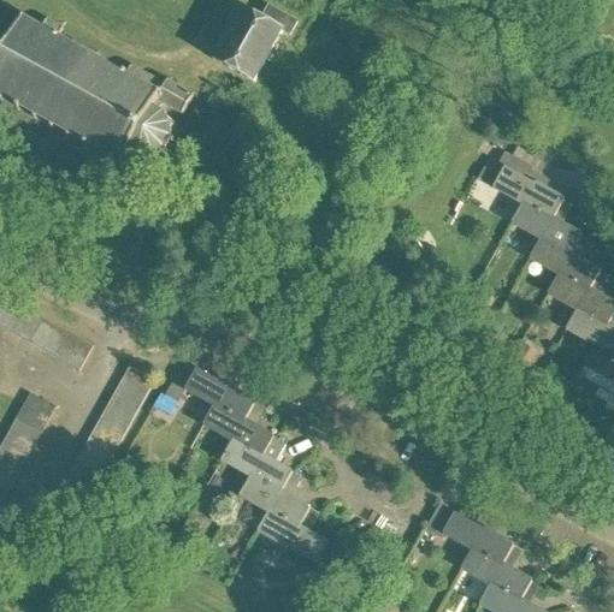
[(288,34),(295,21),(267,5),(260,17),(240,6),(211,58),(252,81),(281,30),(288,34)]
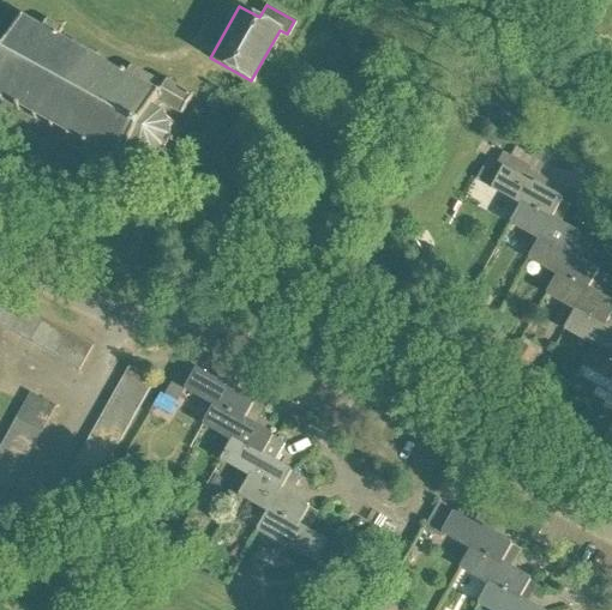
[(90,52),(89,54),(75,46),(76,43),(73,42),(72,44),(58,36),(59,34),(58,34),(61,26),(45,18),(41,24),(40,23),(39,26),(24,18),(25,16),(23,14),(21,17),(18,16),(17,17),(19,19),(0,53),(0,108),(12,115),(16,108),(17,109),(18,107),(33,114),(31,118),(34,119),(35,115),(49,124),(48,126),(51,127),(52,125),(66,133),(65,136),(67,137),(69,134),(83,143),(82,145),(83,146),(79,152),(96,161),(100,155),(101,156),(102,152),(117,161),(115,163),(118,164),(119,162),(123,163),(124,161),(121,159),(127,149),(137,153),(136,156),(138,157),(139,155),(150,153),(150,157),(153,156),(151,153),(161,148),(163,150),(165,149),(162,146),(168,137),(171,138),(171,136),(168,136),(168,125),(171,124),(171,121),(167,122),(162,113),(163,110),(162,109),(166,104),(180,112),(191,94),(165,79),(162,83),(129,64),(125,71),(124,70),(123,72),(108,65),(109,61),(107,60),(106,64),(91,55),(93,53),(90,52)]
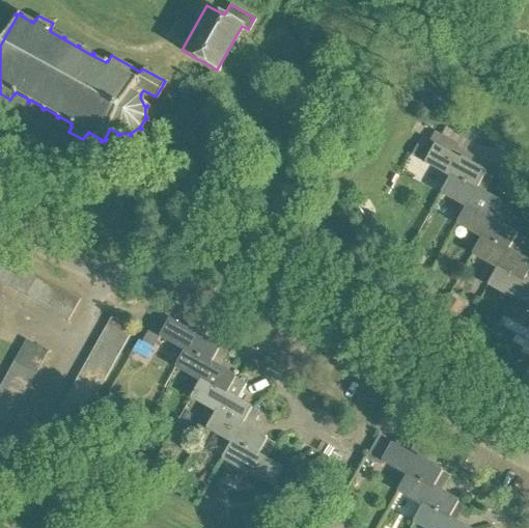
[(468,162),(472,154),(455,145),(457,142),(433,130),(427,140),(426,139),(416,157),(448,174),(474,189),(484,171),(468,162)]
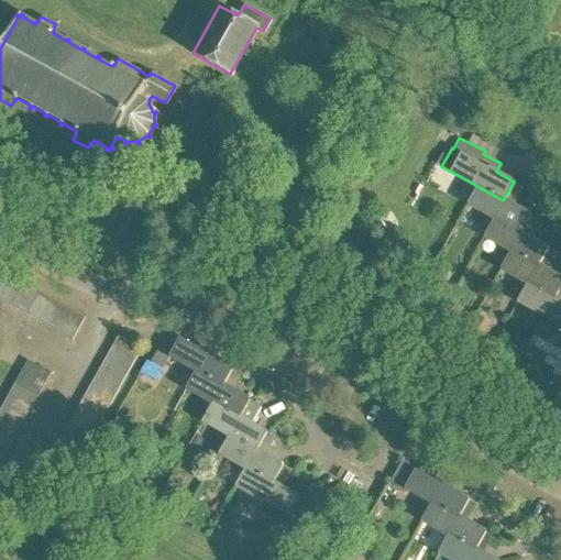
[(465,202),(492,218),(520,232),(530,215),(512,204),(523,186),(514,180),(514,182),(503,200),(475,185),(465,202)]
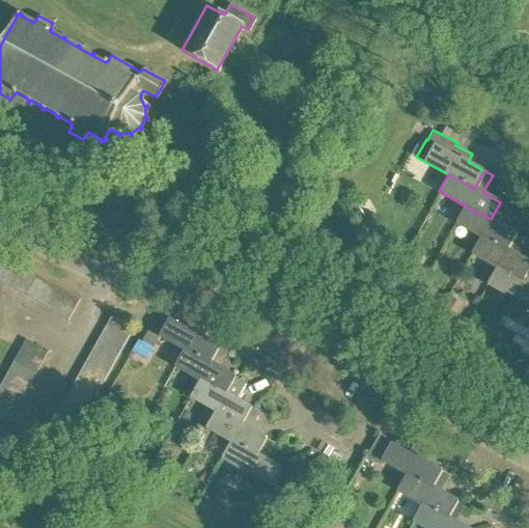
[(506,250),(516,232),(499,223),(508,206),(500,202),(491,219),(464,205),(455,222),(480,235),(506,250)]
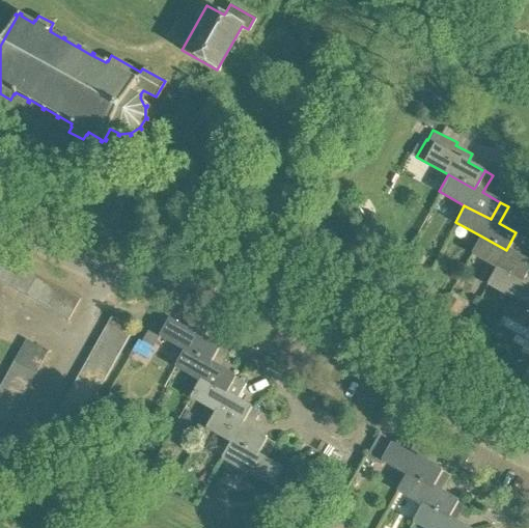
[(522,280),(528,267),(528,261),(513,253),(524,237),(516,232),(506,250),(480,235),(471,252),(496,267),(522,280)]
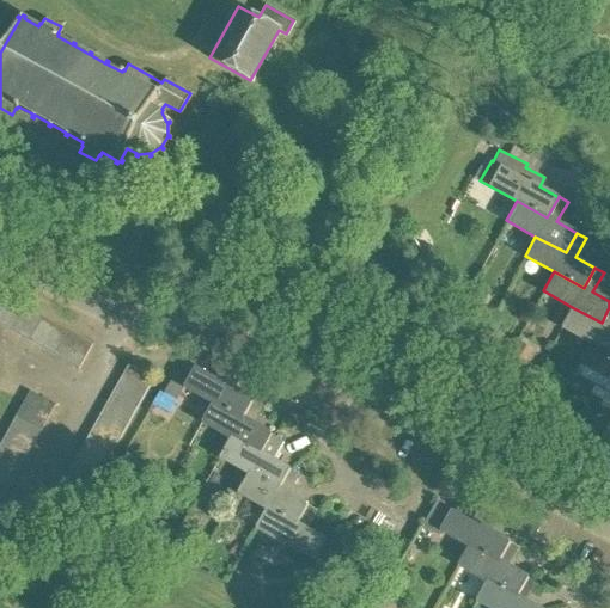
[(0,324),(4,326),(18,301),(5,294),(0,302),(0,324)]
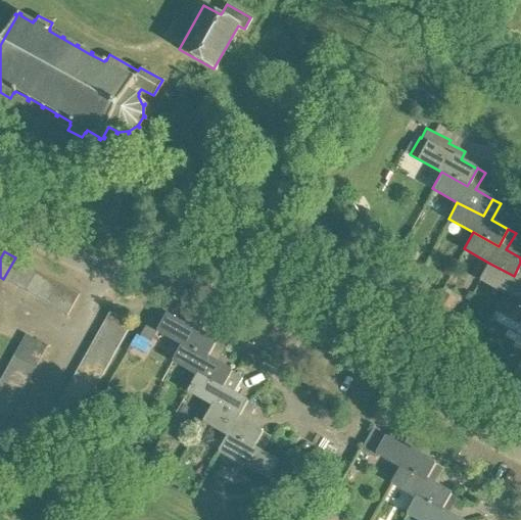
[(13,285),(26,264),(15,257),(3,279),(13,285)]
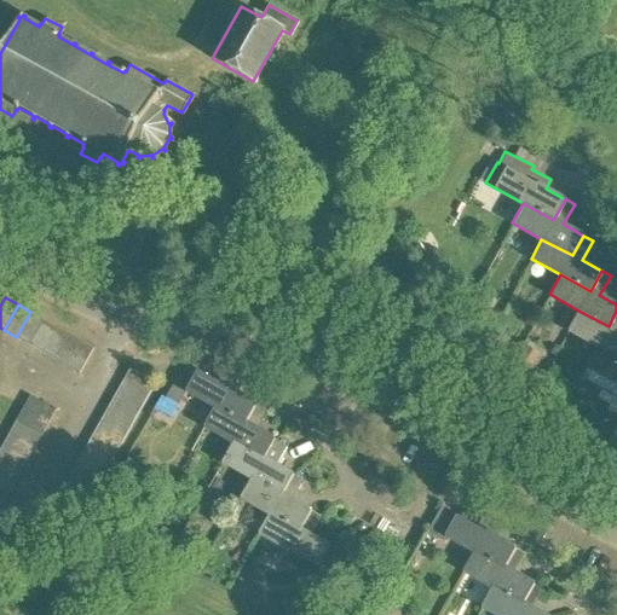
[(616,357),(616,311),(609,326),(578,311),(568,330),(597,346),(616,357)]
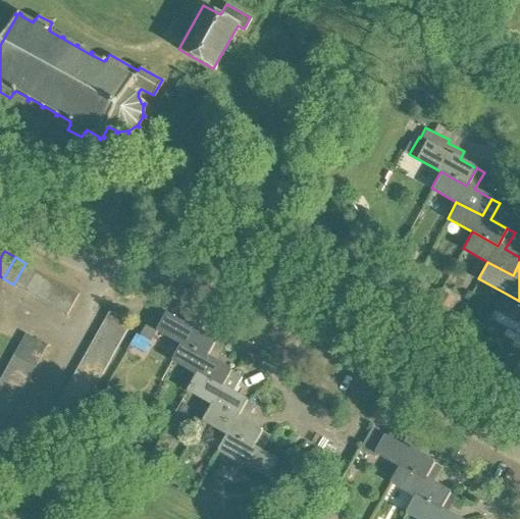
[(23,290),(36,268),(26,263),(13,284),(23,290)]
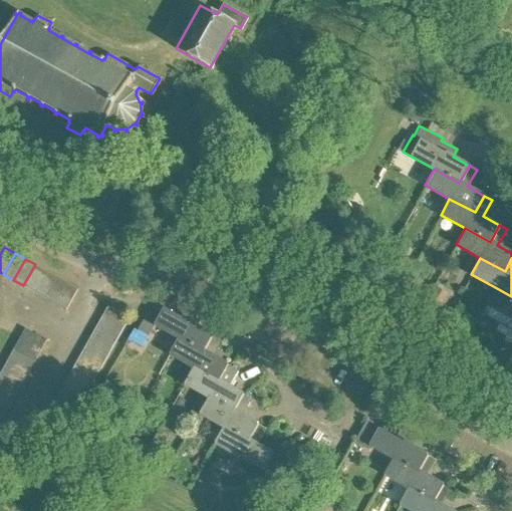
[(33,291),(45,270),(35,264),(23,285),(33,291)]
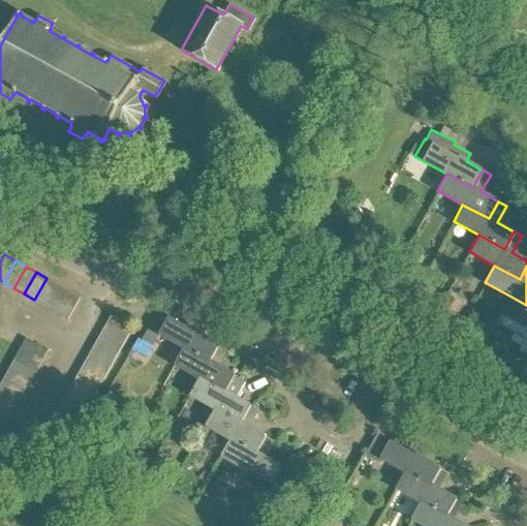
[(45,306),(57,284),(47,278),(34,300),(45,306)]
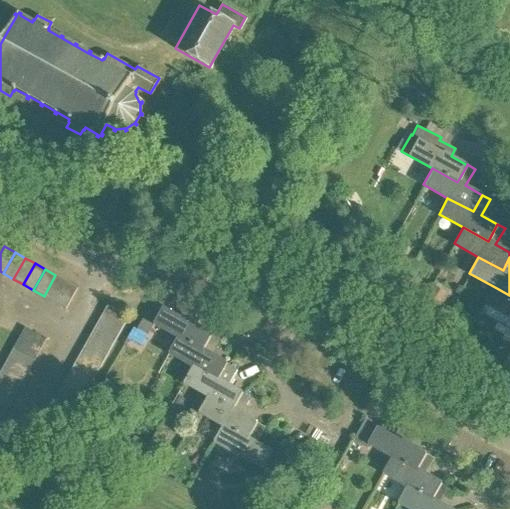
[(54,302),(66,281),(55,275),(44,296),(54,302)]
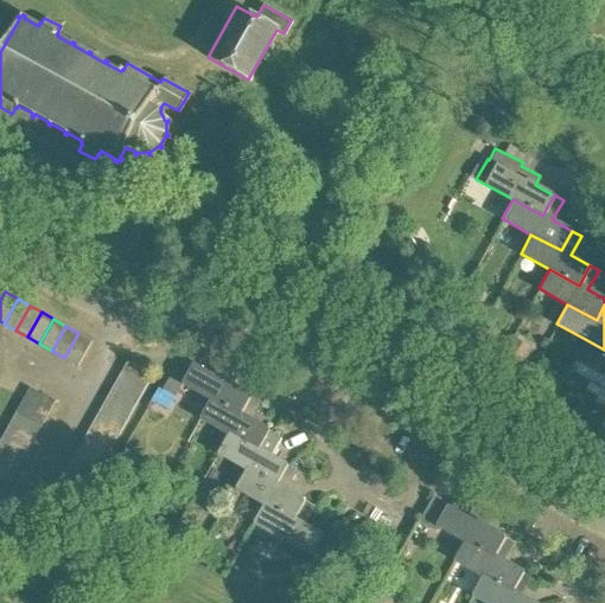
[(78,333),(64,358),(76,364),(90,339),(78,333)]
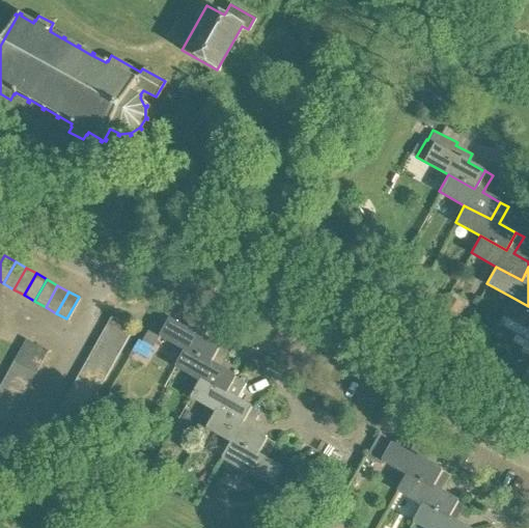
[(460,302),(448,296),(438,314),(449,321),(460,302)]
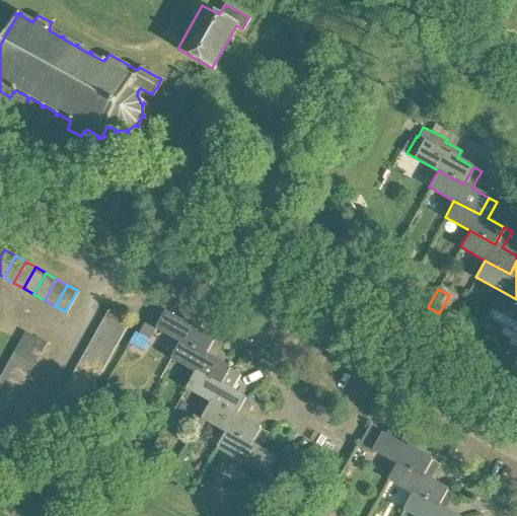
[(516,299),(500,290),(491,306),(492,307),(488,315),(514,329),(507,342),(516,347),(516,299)]
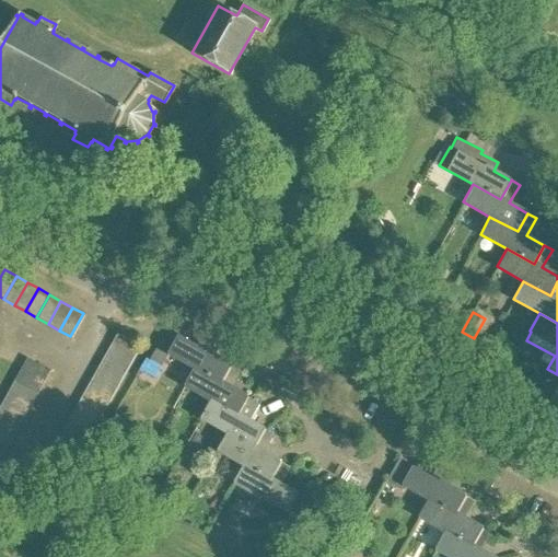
[(109,344),(132,357),(139,345),(116,332),(109,344)]
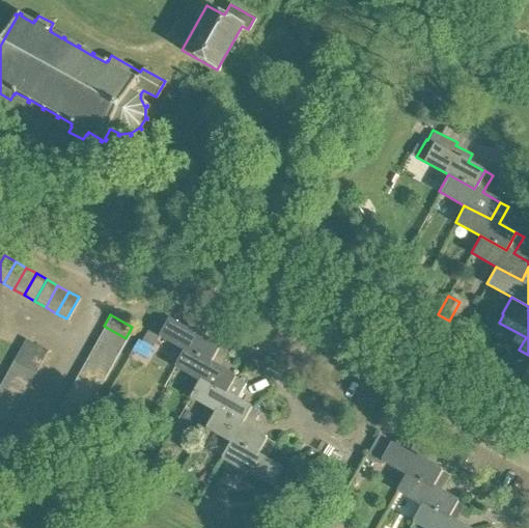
[(210,362),(219,345),(168,316),(162,328),(150,322),(139,341),(135,338),(126,355),(129,356),(132,350),(145,357),(158,334),(183,349),(210,362)]
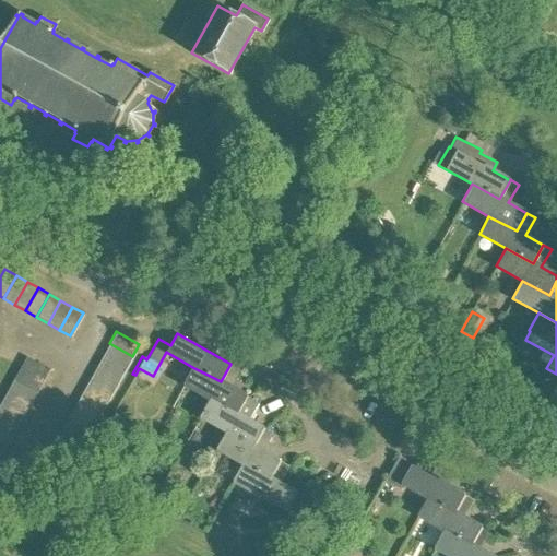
[(127,367),(132,356),(109,343),(103,354),(127,367)]
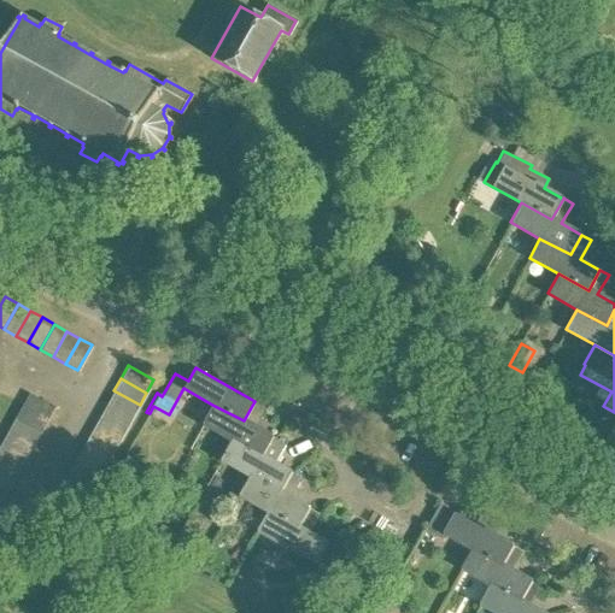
[(133,417),(140,405),(113,390),(107,402),(133,417)]
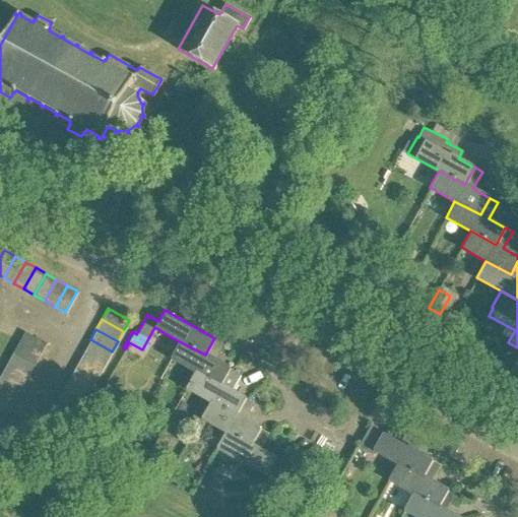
[(18,341),(40,353),(46,343),(24,331),(18,341)]
